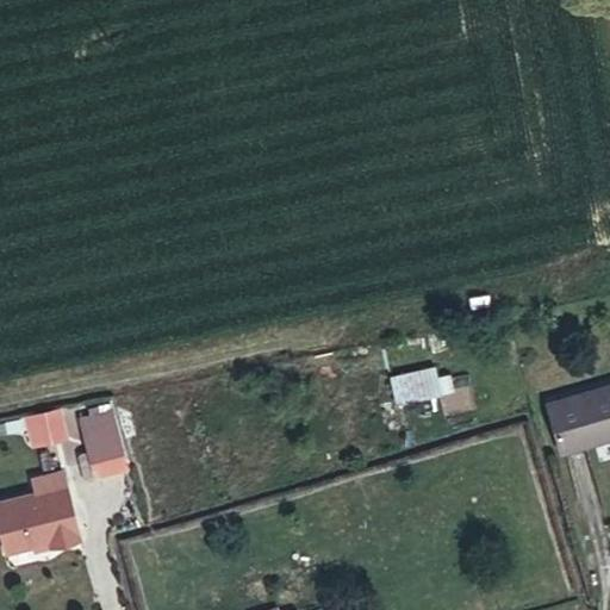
[(435,368),(391,378),(398,404),(441,393),(435,368)]
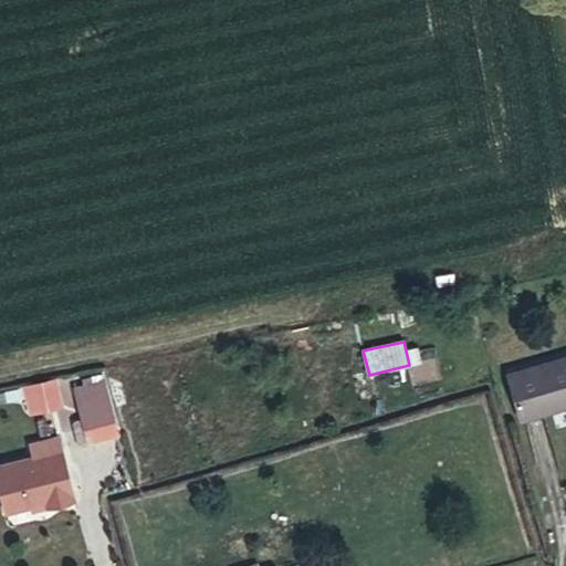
[(565,406),(565,356),(507,375),(521,420),(565,406)]
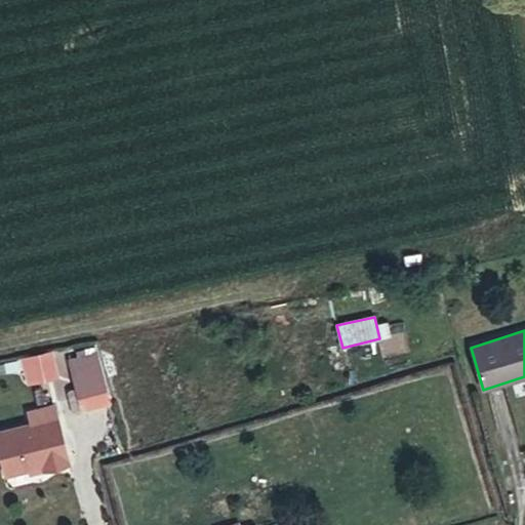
[(110,405),(97,353),(73,359),(85,410),(110,405)]
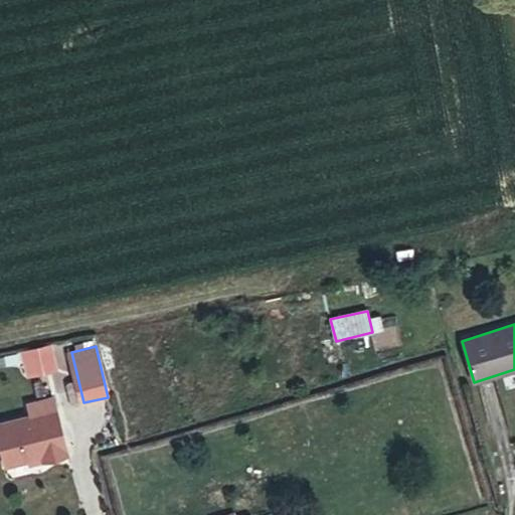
[(51,349),(27,354),(32,373),(55,368),(51,349)]
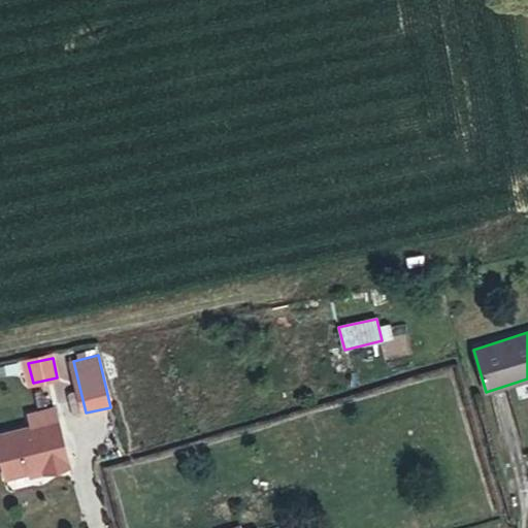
[(86,413),(73,361),(68,362),(75,392),(69,393),(74,416),(86,413)]
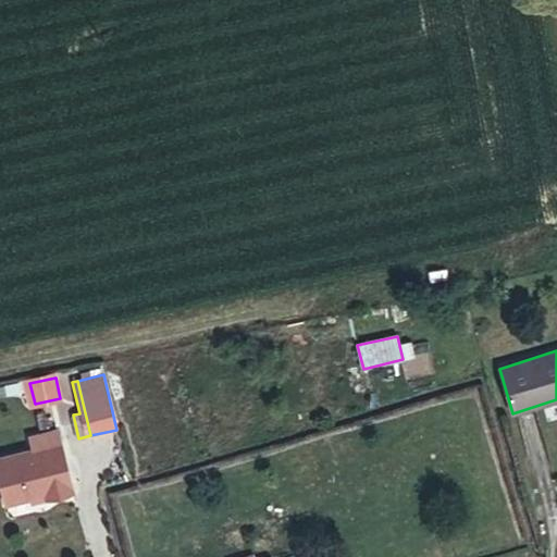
[(4,386),(5,386),(7,396),(21,393),(20,383),(4,386)]
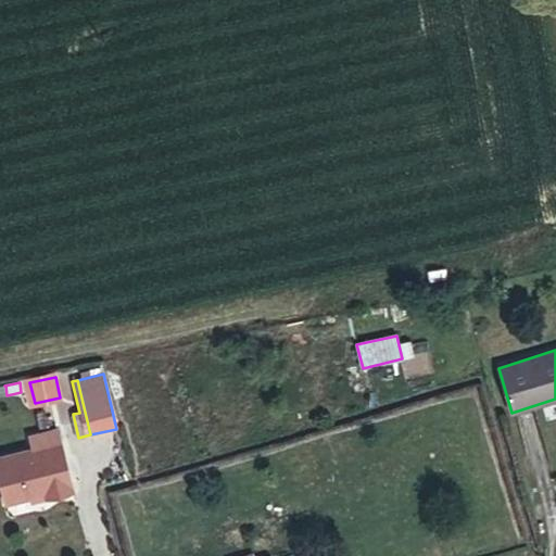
[(74,490),(58,429),(30,436),(34,450),(0,457),(0,478),(5,502),(30,495),(46,492),(47,496),(74,490)]
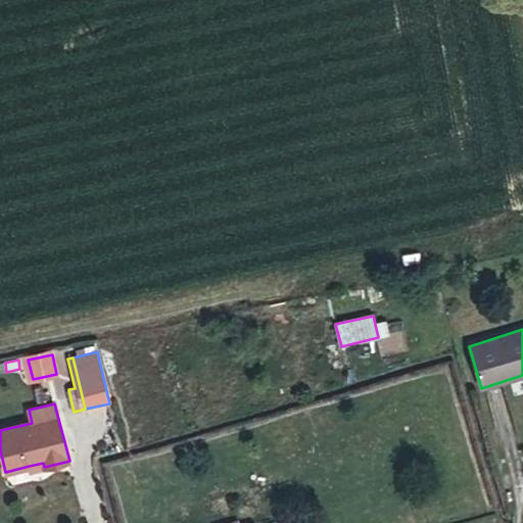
All buildings are outlined.
